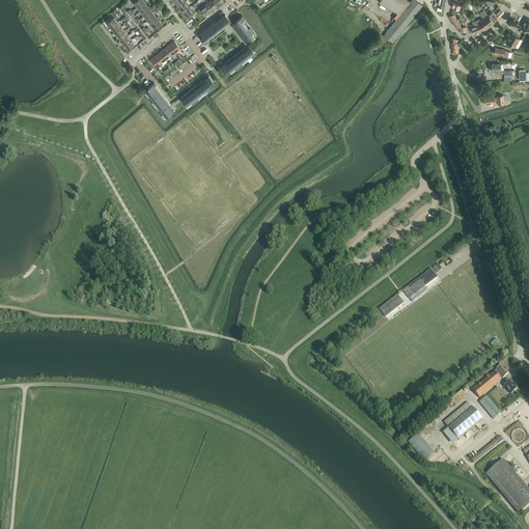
[(141,0),(135,5),(138,9),(145,3),(143,1),(145,0),(141,0)]
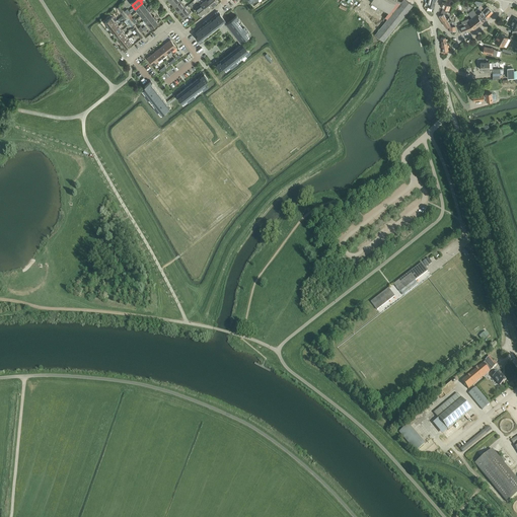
[(177,0),(171,4),(175,10),(183,4),(179,0),(177,0)]
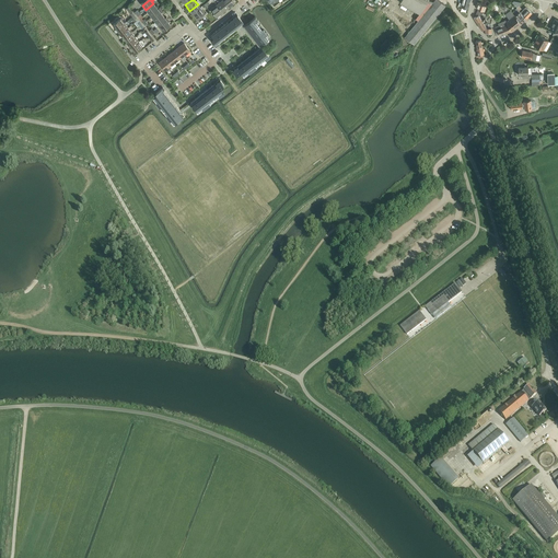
[(217,0),(214,2),(220,10),(227,6),(222,0),(217,0)]
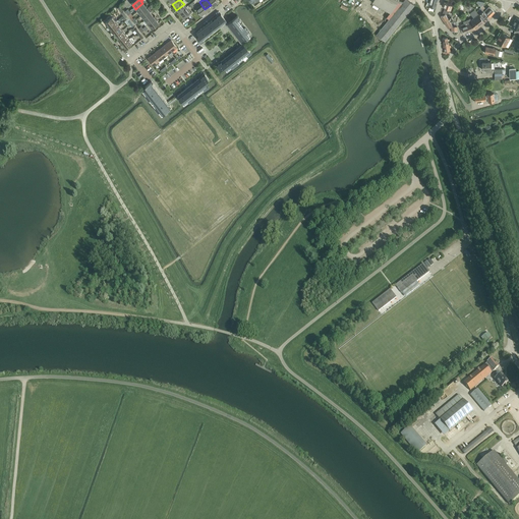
[(388,11),(395,0),(400,1),(375,33),(383,40),(412,4),(407,0),(401,0),(369,0),(369,1),(388,11)]
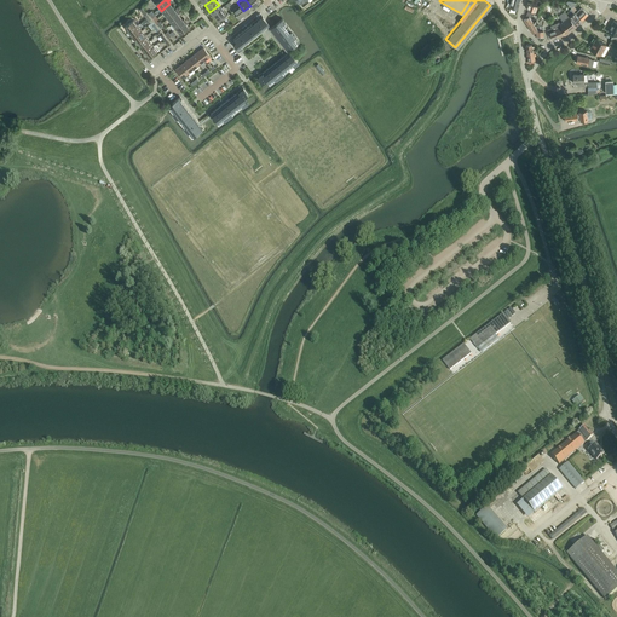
[(526,0),(524,6),(526,6),(525,9),(531,10),(531,9),(532,10),(535,4),(526,0)]
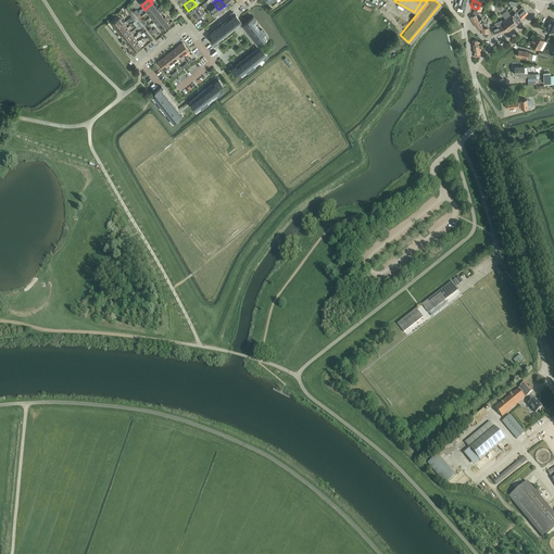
[(213,15),(218,10),(213,2),(206,8),(213,15)]
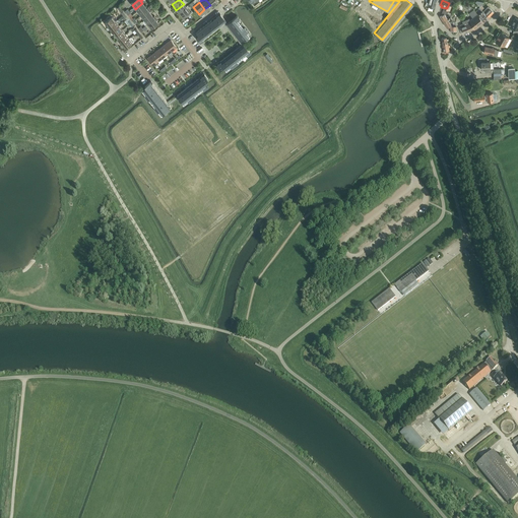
[(142,3),(135,9),(138,13),(149,5),(148,4),(146,5),(145,5),(144,6),(142,3)]
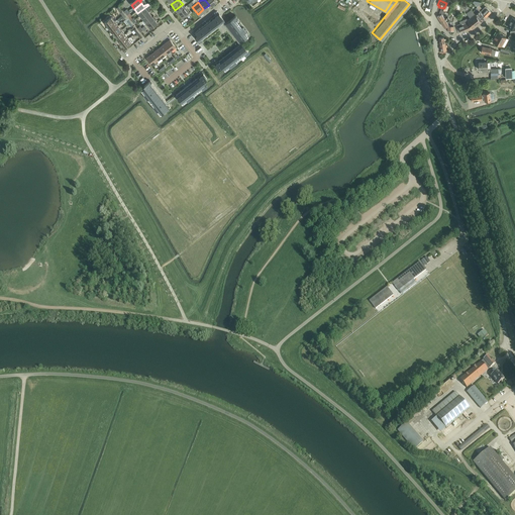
[(175,10),(180,16),(187,10),(183,4),(175,10)]
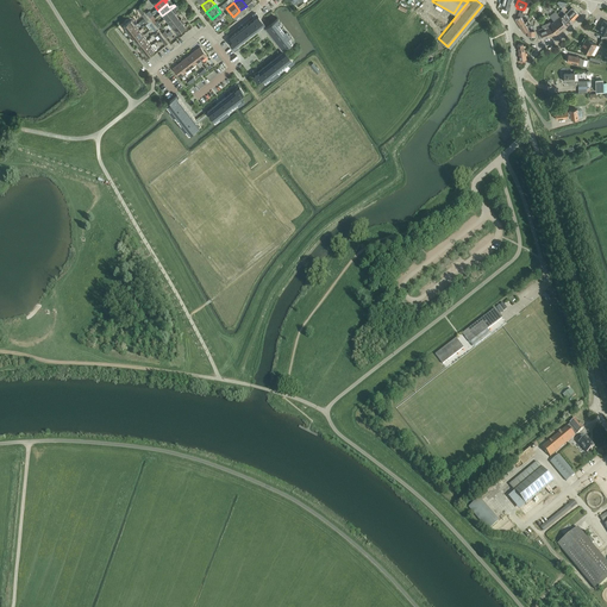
[(175,6),(162,16),(167,22),(175,14),(173,12),(176,8),(175,6)]
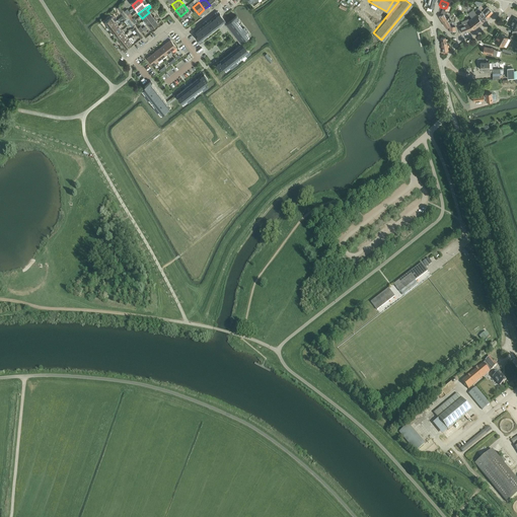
[(482,10),(486,15),(491,10),(487,6),(484,9),(483,9),(482,10)]
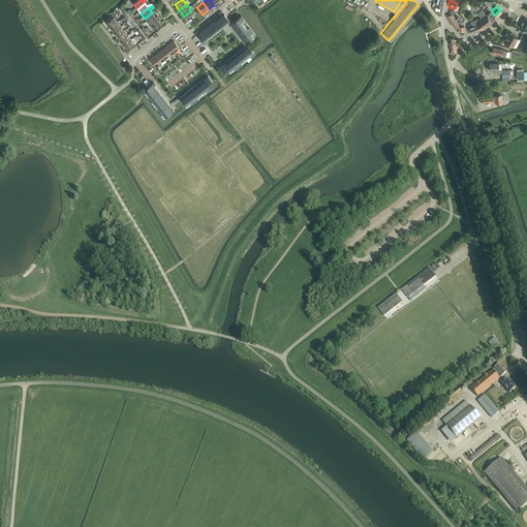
[(479,27),(479,28),(483,26),(490,21),(485,13),(481,7),(475,11),(478,17),(475,19),(475,18),(468,20),(469,22),(466,23),(467,26),(465,27),(468,32),(469,31),(469,32),(479,27)]
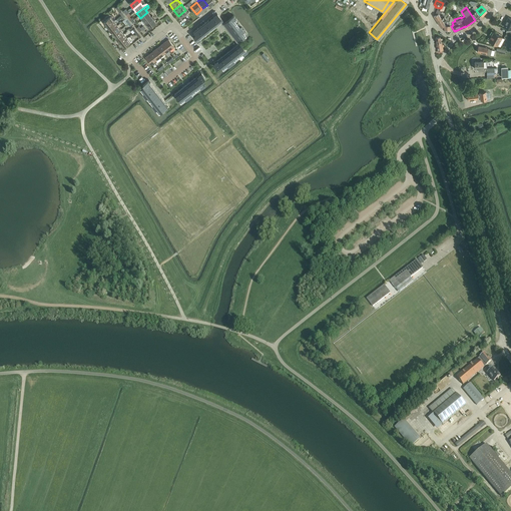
[(443,10),(440,10),(435,8),(434,12),(434,13),(432,14),(435,20),(440,17),(446,13),(443,10)]
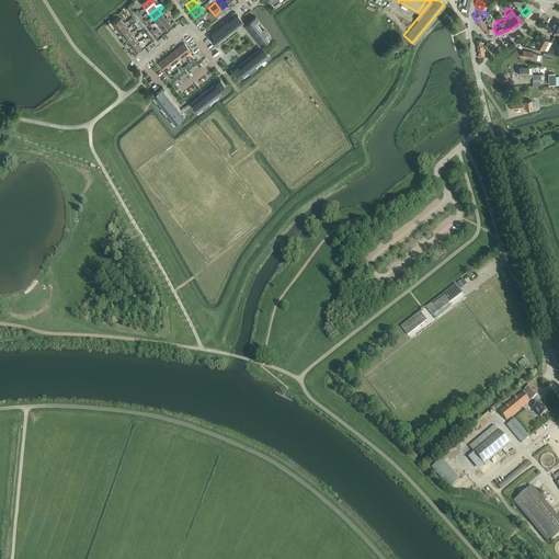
[(514,14),(520,22),(525,16),(521,11),(518,10),(514,14)]
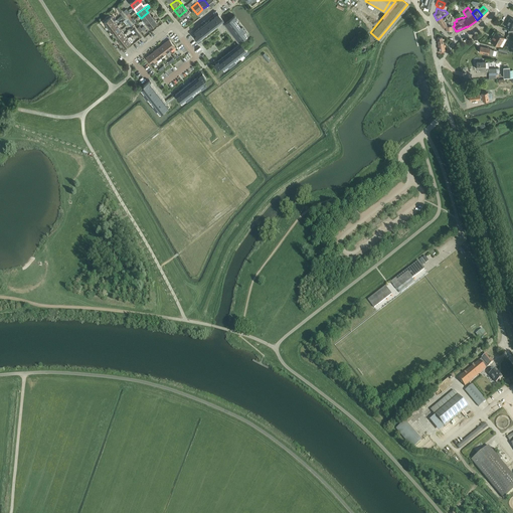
[(194,32),(192,34),(197,39),(199,38),(199,37),(207,32),(214,26),(220,21),(222,20),(216,11),(208,17),(200,23),(193,29),(193,30),(194,32)]
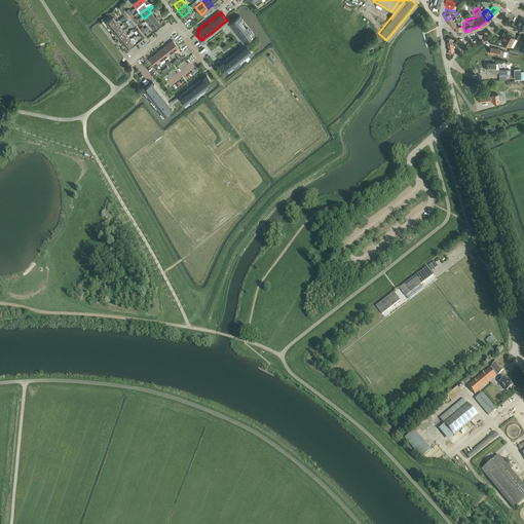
[(151,12),(144,19),(147,23),(156,15),(154,13),(153,14),(151,12)]
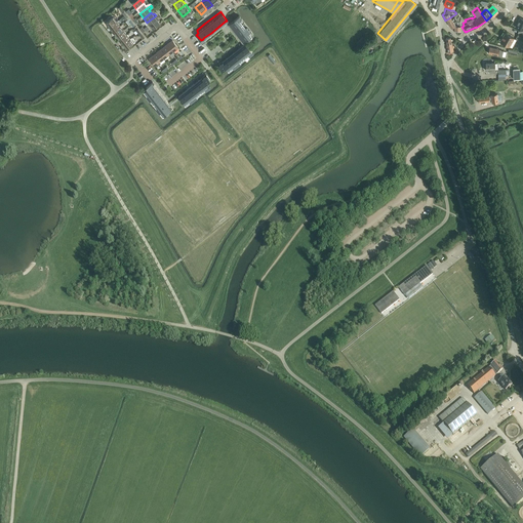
[(452,24),(452,29),(458,29),(458,24),(458,19),(455,19),(454,19),(454,17),(457,14),(456,13),(450,17),(453,24),(452,24)]
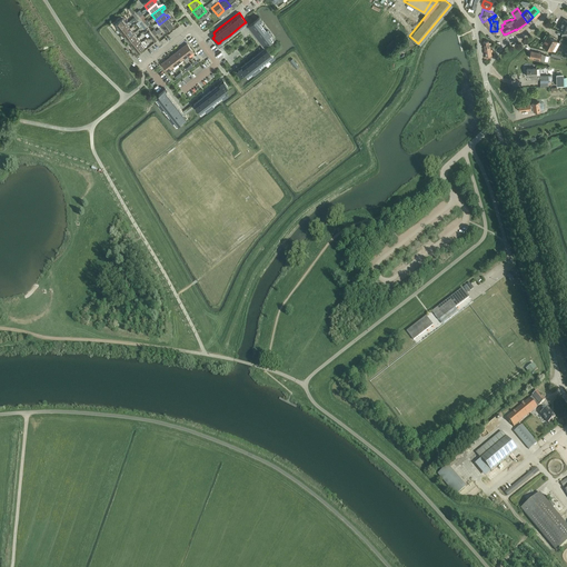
[(245,25),(250,31),(256,38),(261,46),(261,45),(262,43),(268,39),(270,38),(271,37),(268,32),(270,31),(268,29),(266,26),(264,27),(261,23),(258,20),(259,19),(257,16),(256,17),(254,18),(250,21),(247,23),(245,25)]
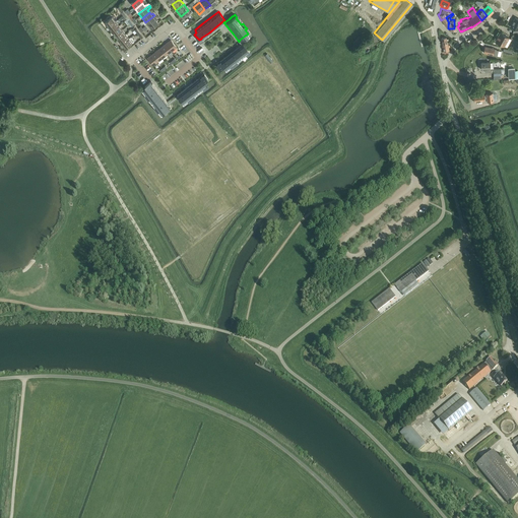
[(103,21),(106,25),(113,19),(110,15),(103,21)]
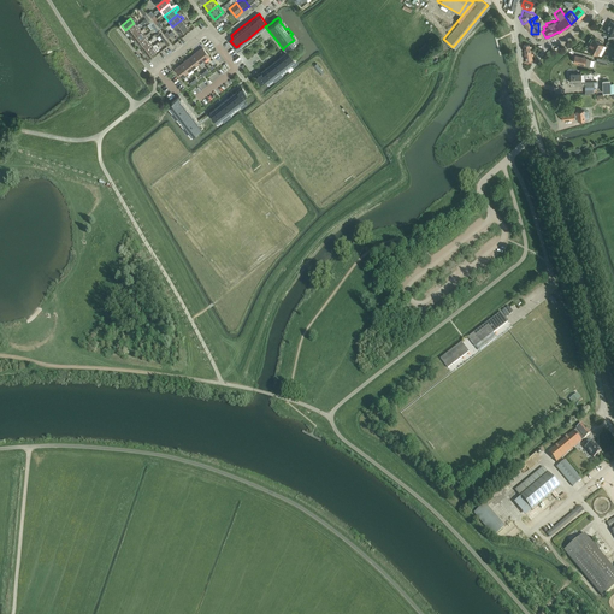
[(183,18),(172,27),(176,31),(186,24),(183,22),(184,21),(183,18)]
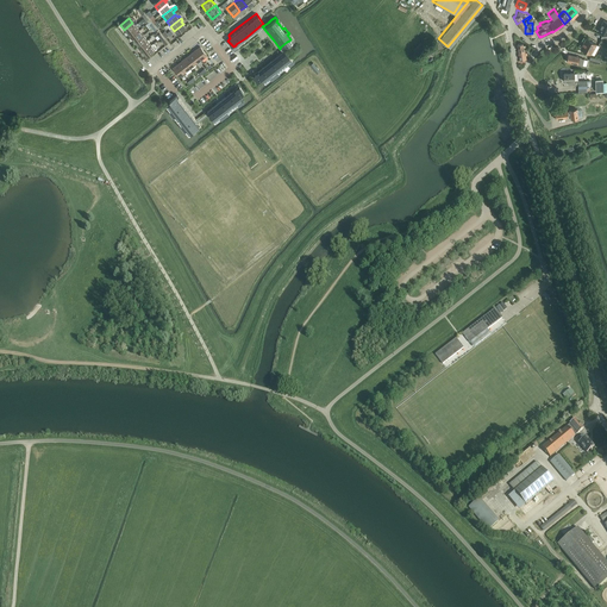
[(596,29),(605,32),(606,26),(606,20),(601,18),(596,29)]
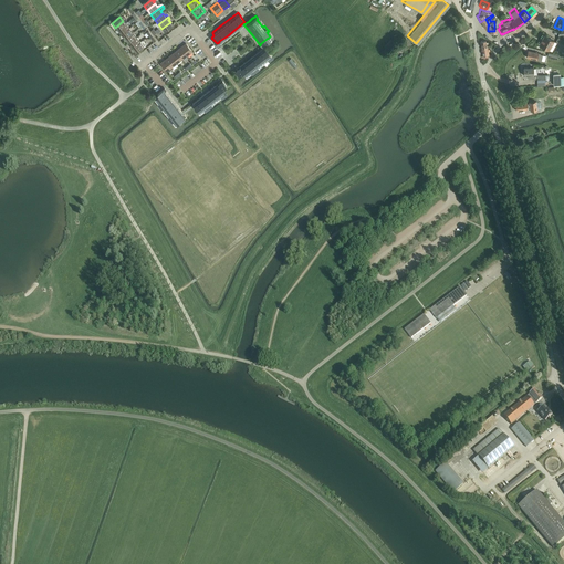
[(123,21),(115,28),(119,32),(127,25),(123,21)]
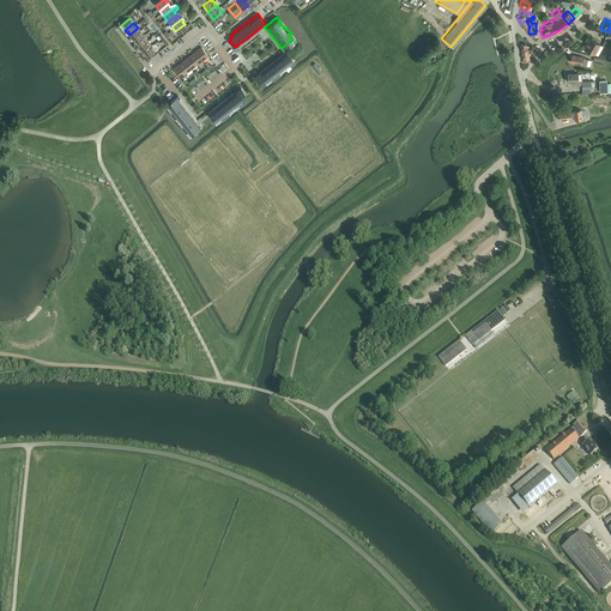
[(138,28),(129,35),(133,40),(141,32),(138,28)]
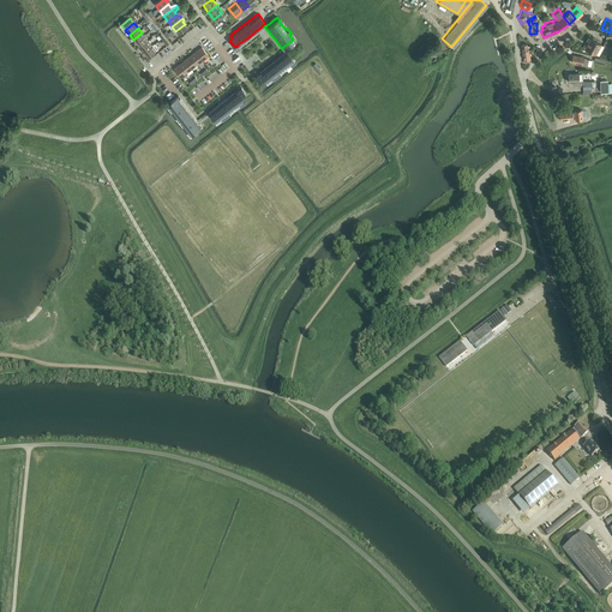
[(142,33),(133,40),(137,45),(145,39),(142,33)]
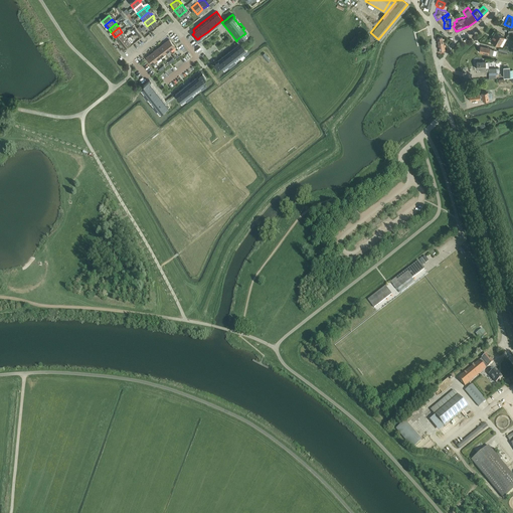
[(511,37),(512,31),(512,29),(507,27),(504,34),(511,37)]
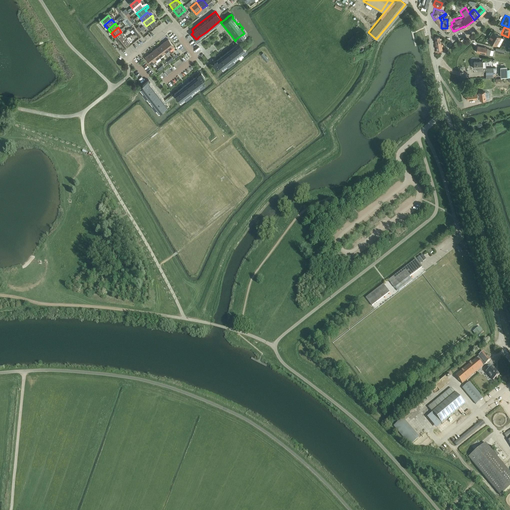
[(486,39),(494,43),(497,45),(502,37),(499,35),(490,30),(486,39)]
